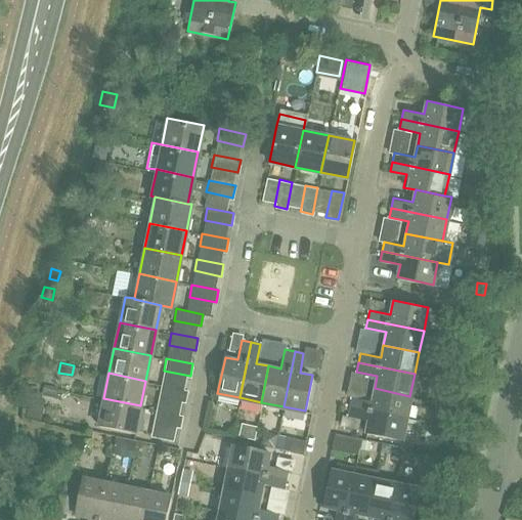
[(452,377),(450,383),(459,385),(461,378),(452,377)]
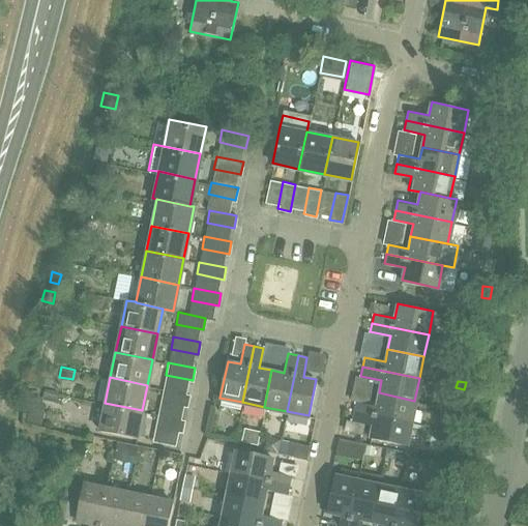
[(160,401),(187,406),(189,393),(186,393),(163,388),(160,401)]
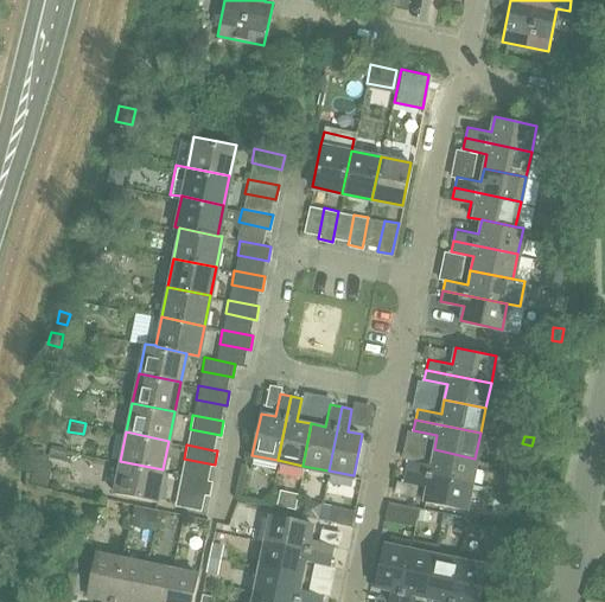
[(406,468),(470,481),(475,459),(434,449),(431,463),(408,459),(406,468)]
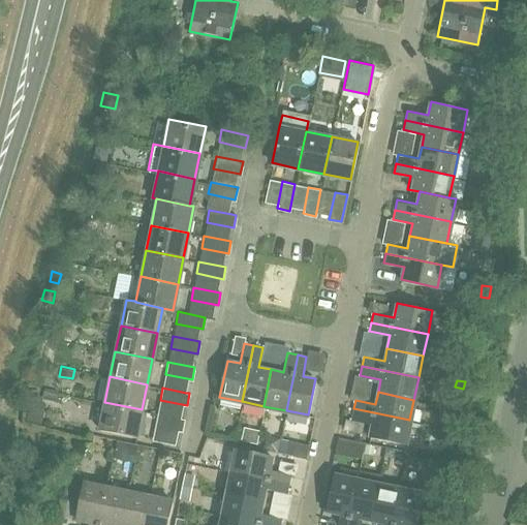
[(136,436),(142,409),(104,402),(99,429),(136,436)]
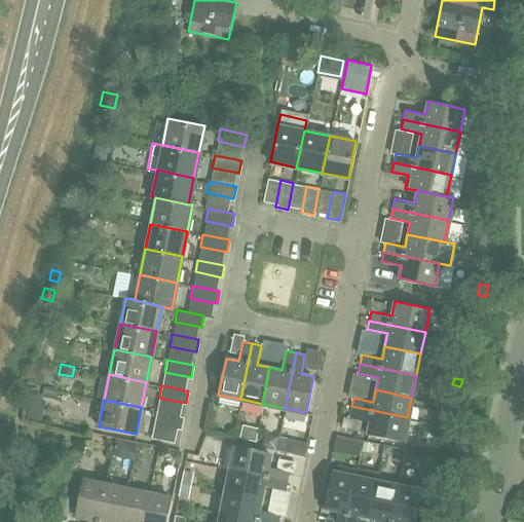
[(349,416),(370,420),(368,434),(403,441),(407,417),(351,406),(349,416)]
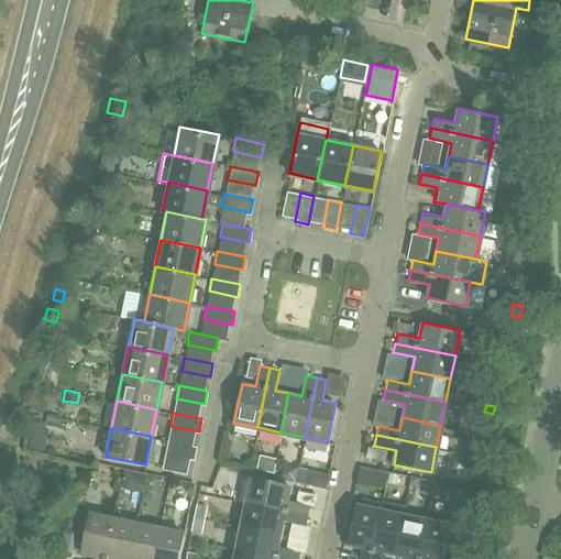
[(165,452),(190,458),(194,459),(196,446),(167,439),(165,452)]
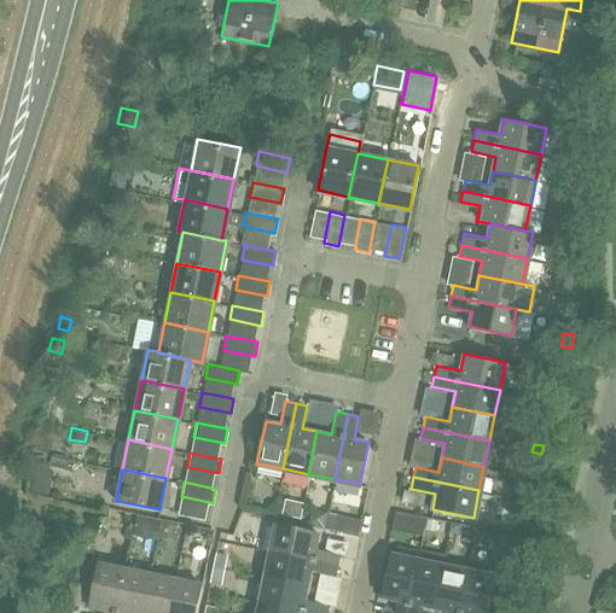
[(327,511),(325,525),(340,529),(343,514),(327,511)]
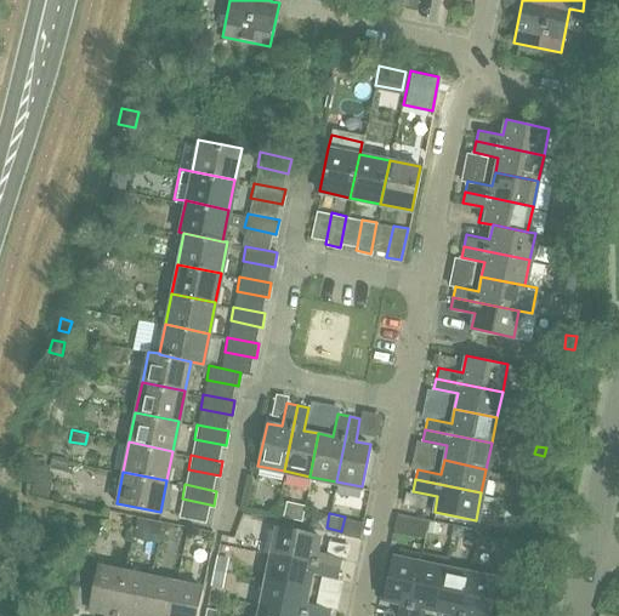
[(136,514),(131,536),(157,541),(160,519),(136,514)]
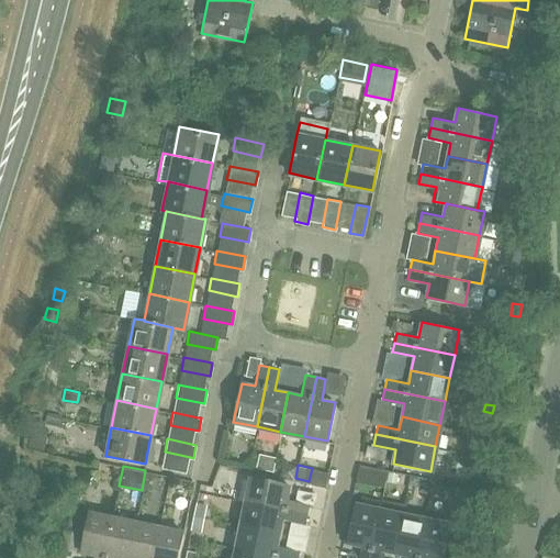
[(384,469),(373,467),(371,480),(374,482),(382,483),(384,469)]
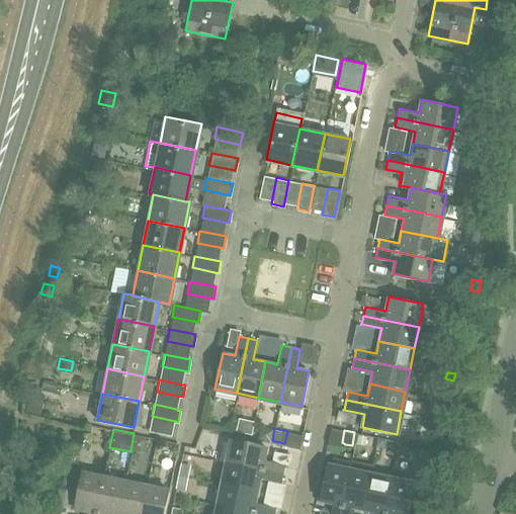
[(357,433),(355,441),(364,443),(366,435),(357,433)]
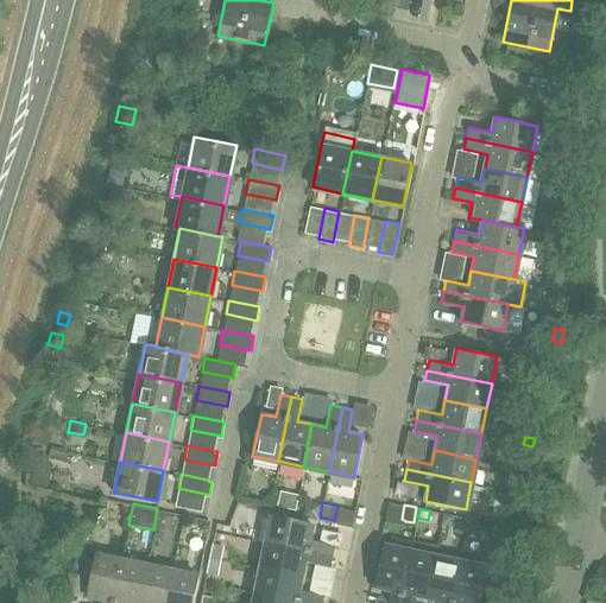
[(265,540),(332,553),(333,544),(309,538),(313,522),(271,514),(265,540)]
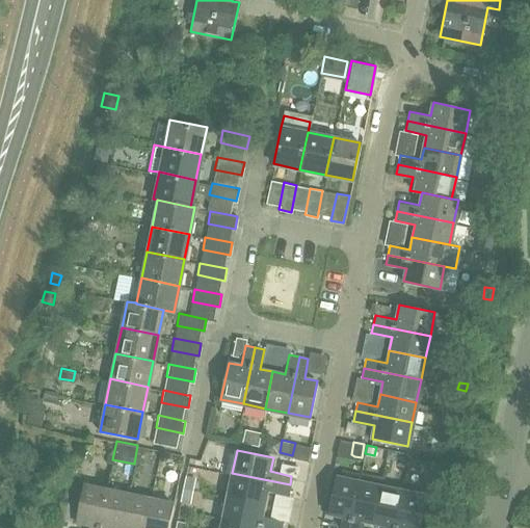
[(348,527),(359,481),(360,472),(338,468),(336,476),(328,513),(342,517),(339,527),(348,527)]
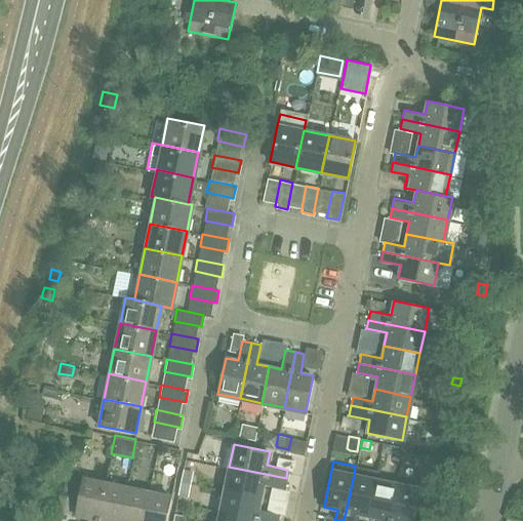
[(225,488),(260,495),(264,483),(284,487),(286,478),(229,467),(225,488)]
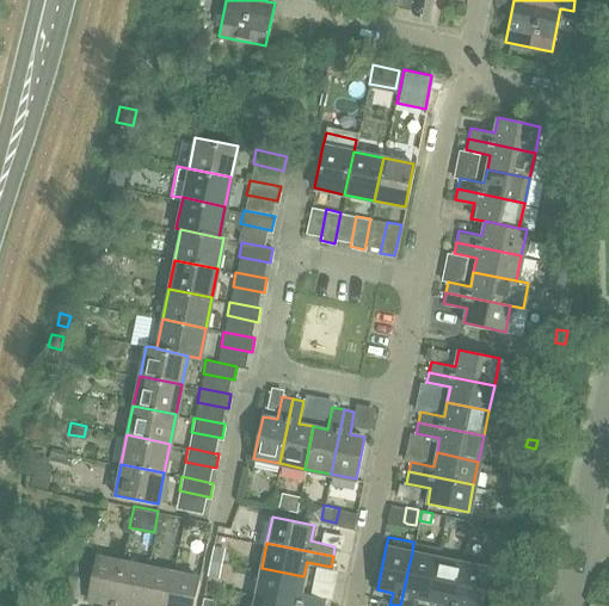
[(223,545),(214,544),(210,557),(221,560),(223,545)]
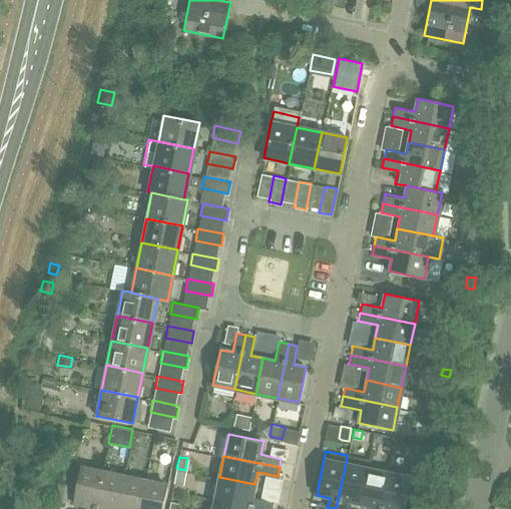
[(346,464),(336,508),(345,508),(348,501),(359,504),(367,468),(346,464)]
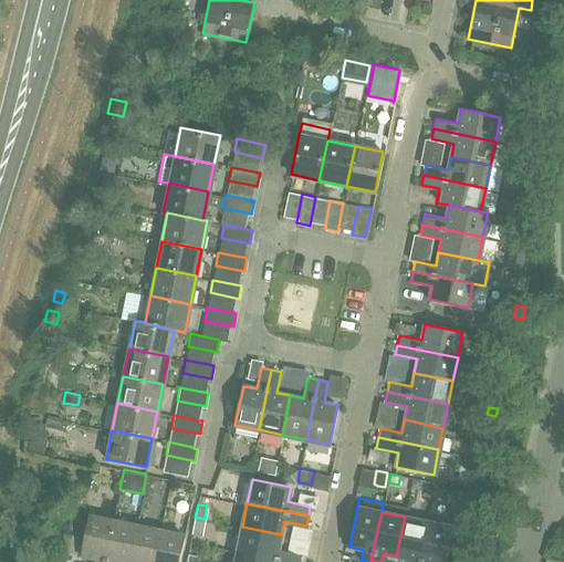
[(68,513),(65,527),(77,530),(81,516),(68,513)]
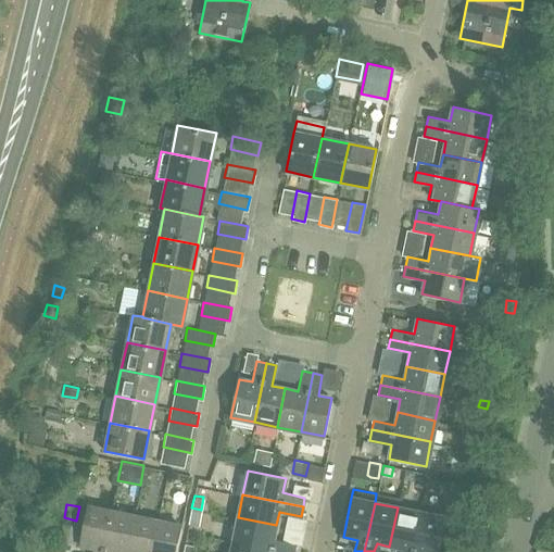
[(102,551),(111,511),(87,505),(79,543),(93,547),(91,551),(102,551)]
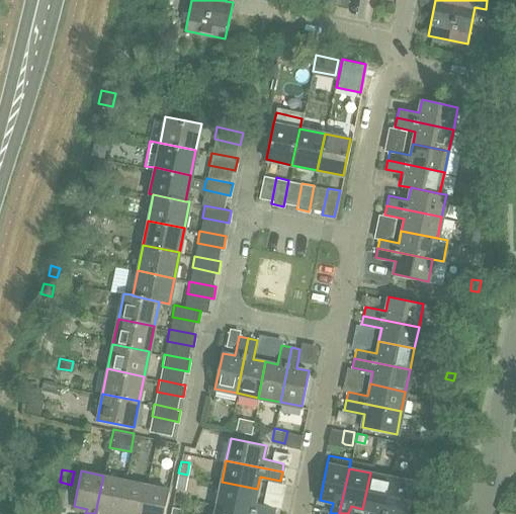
[(184,488),(187,475),(178,473),(176,487),(184,488)]
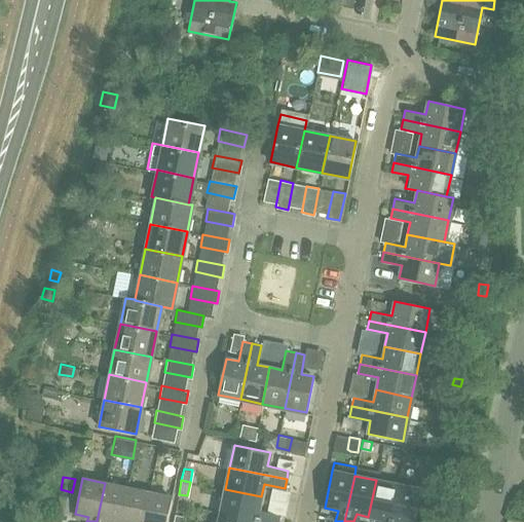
[(376,480),(368,517),(381,519),(380,521),(389,521),(398,485),(376,480)]
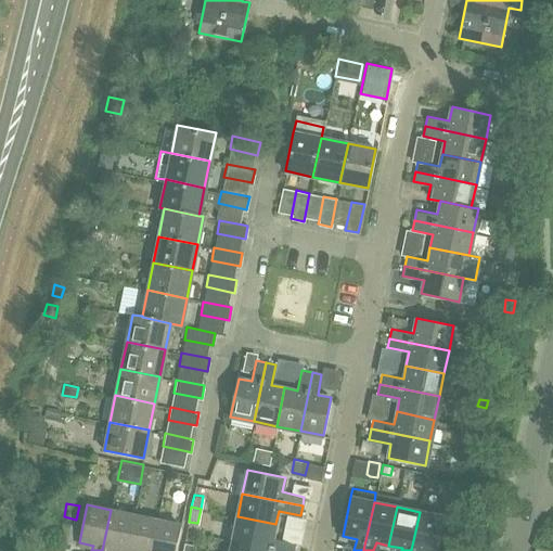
[(111,510),(102,550),(112,550),(118,550),(125,550),(133,514),(111,510)]
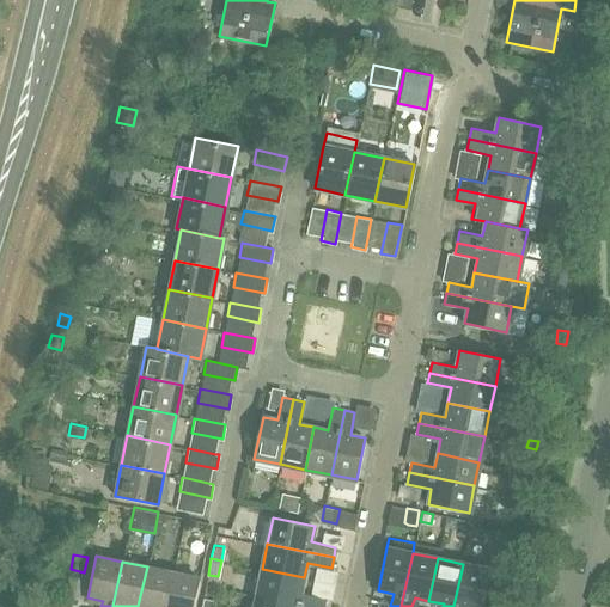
[(481,606),(489,569),(463,564),(453,606),(481,606)]
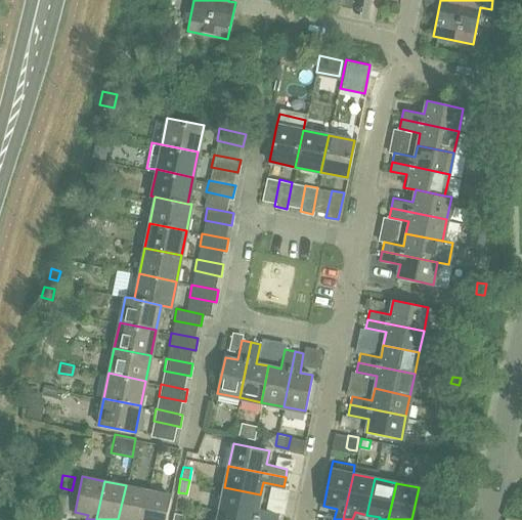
[(126,485),(118,519),(141,519),(147,490),(126,485)]
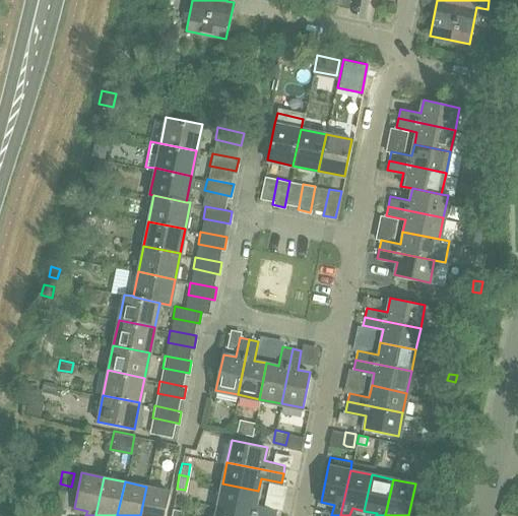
[(274,515),(276,507),(256,503),(258,491),(222,484),(217,505),(273,515),(274,515)]
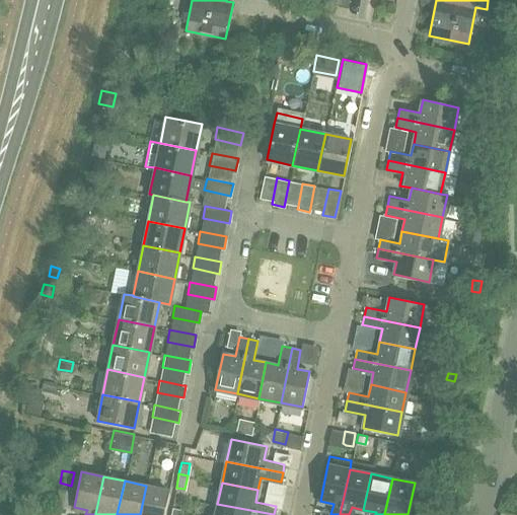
[(72,489),(57,486),(55,503),(69,505),(72,489)]
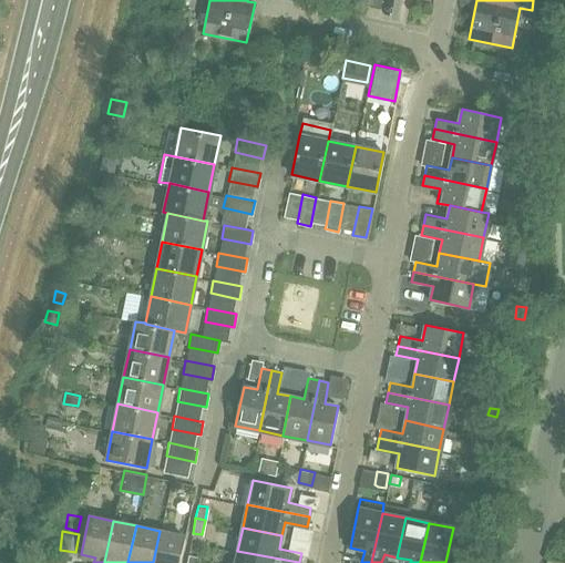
[(160,531),(153,562),(177,562),(184,535),(160,531)]
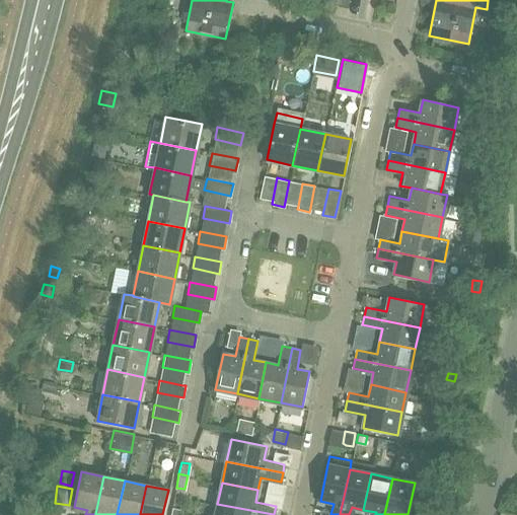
[(273,514),(217,504),(215,514),(273,514)]
